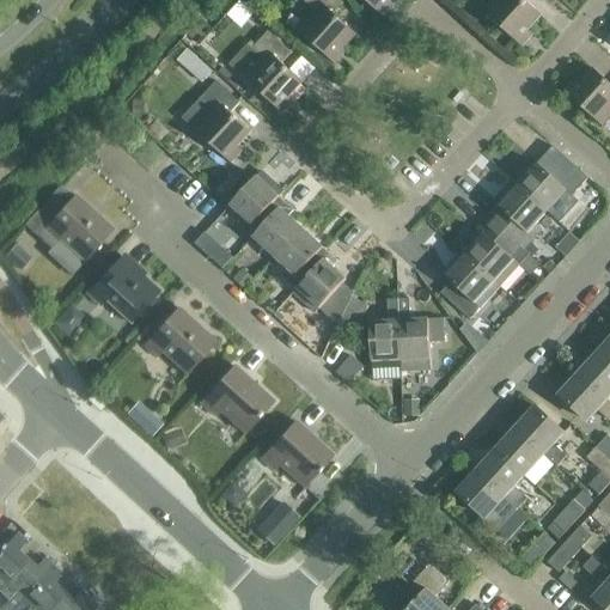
[(294,29),(299,34),(334,65),(340,58),(336,55),(354,34),(333,14),(343,2),(340,0),(303,0),(312,8),(294,29)]
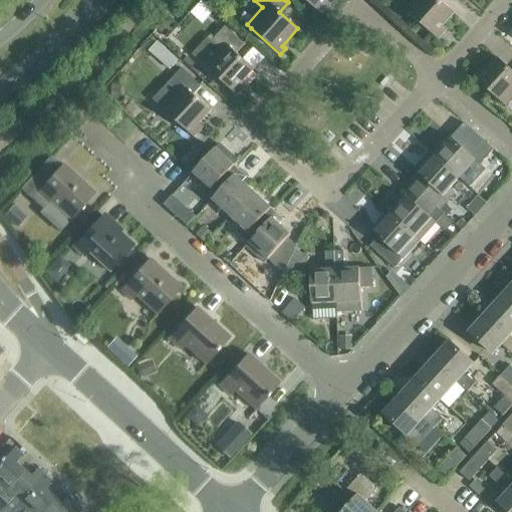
[(294,0),(298,3),(300,0),(305,0),(320,12),(325,6),(321,3),(324,0),(294,0)]
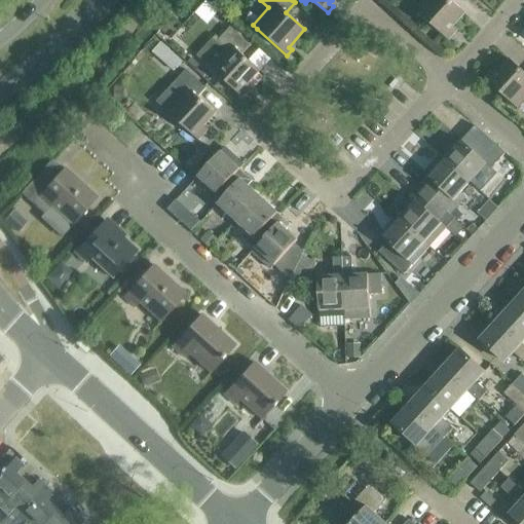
[(421,0),(414,8),(418,11),(446,37),(451,32),(448,28),(464,11),(451,0),(421,0)]
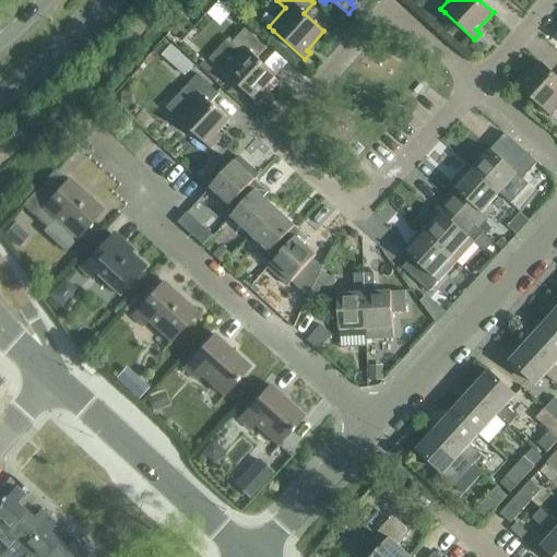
[(210,59),(257,104),(261,98),(258,95),(276,75),(258,58),(267,48),(246,30),(230,45),(227,40),(210,59)]
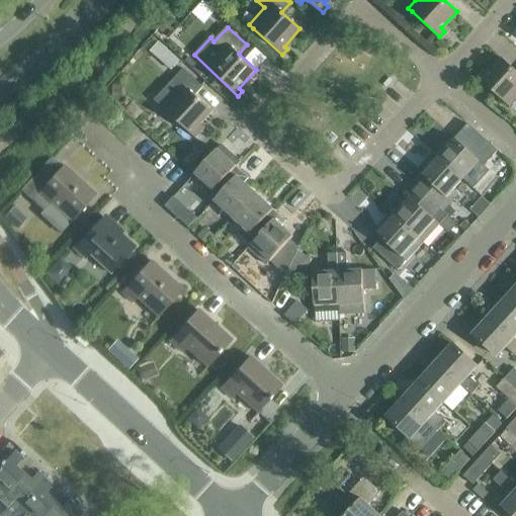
[(515,70),(502,57),(486,73),(482,69),(478,74),(506,100),(515,89),(515,70)]
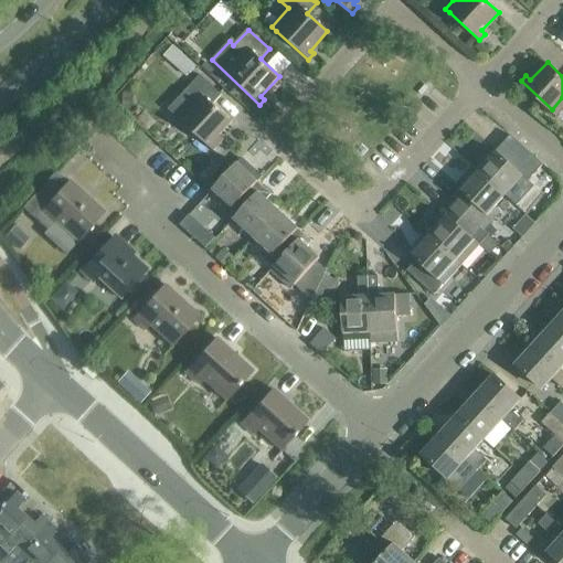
[(183,89),(166,108),(174,117),(181,123),(211,150),(218,144),(214,140),(230,123),(211,105),(220,96),(200,76),(186,92),(183,89)]
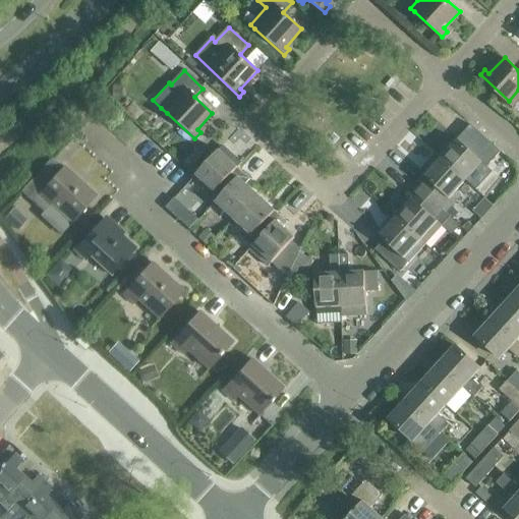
[(456,138),(440,157),(465,179),(474,168),(479,173),(495,156),(469,133),(461,142),(456,138)]
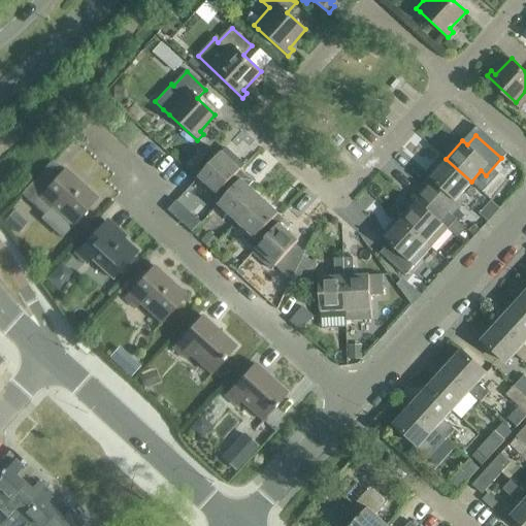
[(227,149),(199,179),(209,190),(205,194),(217,204),(231,188),(227,184),(240,169),(234,163),(238,159),(227,149)]
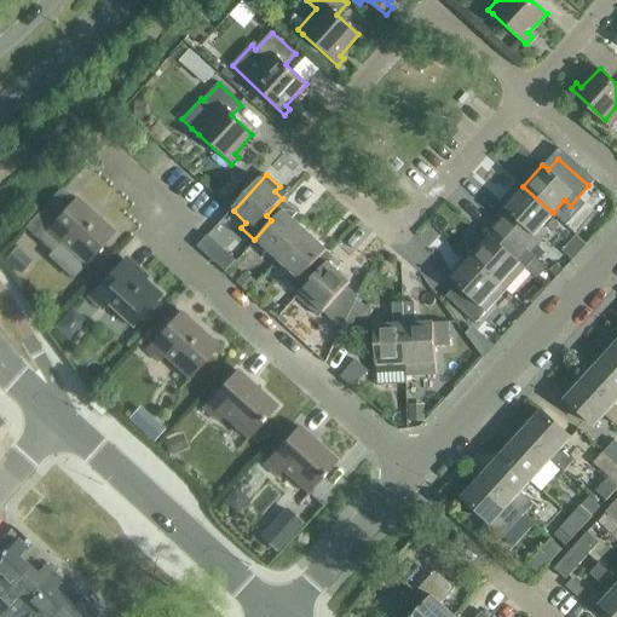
[(523,186),(492,219),(536,258),(542,252),(534,244),(547,230),(541,226),(553,213),(523,186)]
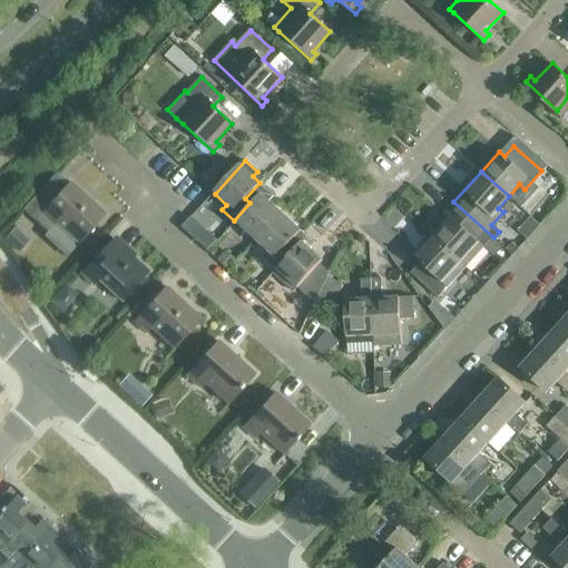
[(105,215),(69,183),(61,191),(49,179),(21,211),(47,233),(55,224),(78,245),(105,215)]
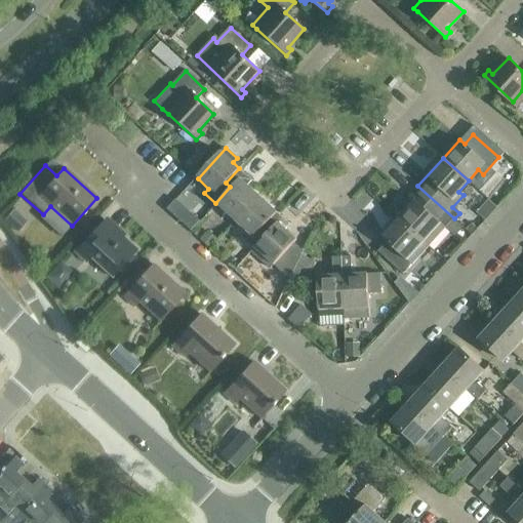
[(215,203),(234,220),(257,195),(248,187),(245,184),(250,178),(239,168),(226,183),(230,187),(215,203)]
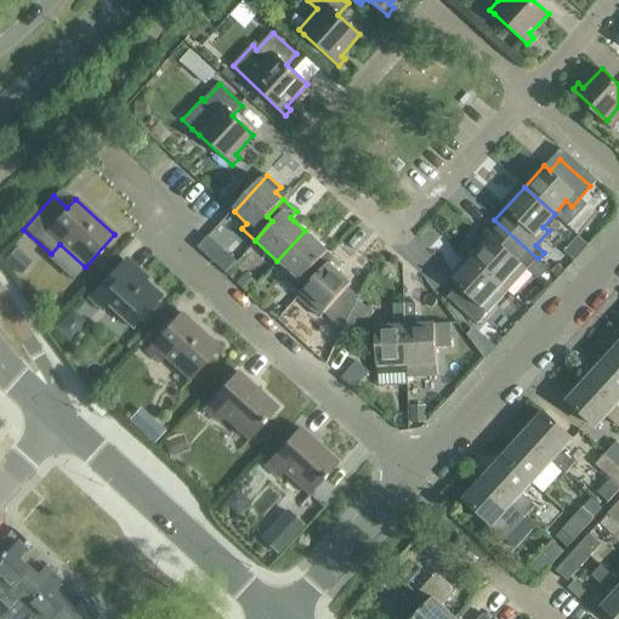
[(482,244),(470,257),(506,289),(526,267),(521,262),(527,255),(535,262),(538,259),(494,220),(477,239),(482,244)]
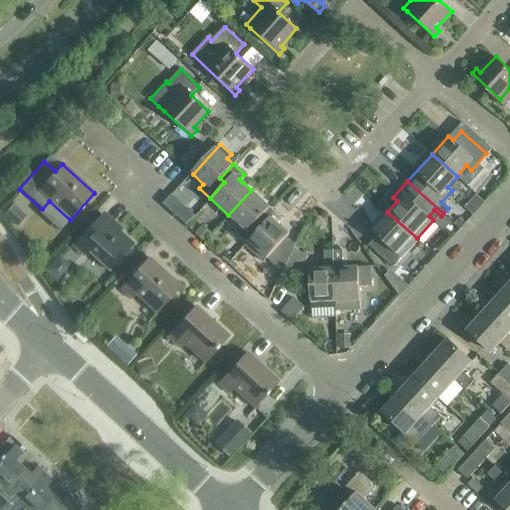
[(256,220),(269,206),(251,190),(228,215),(240,226),(236,230),(247,240),(261,225),(256,220)]
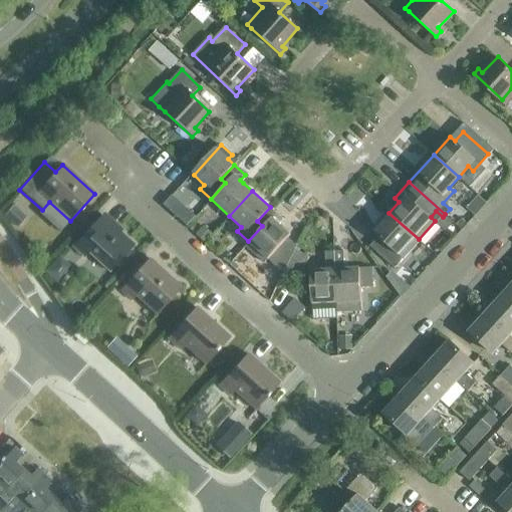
[(165,206),(185,224),(194,214),(174,196),(165,206)]
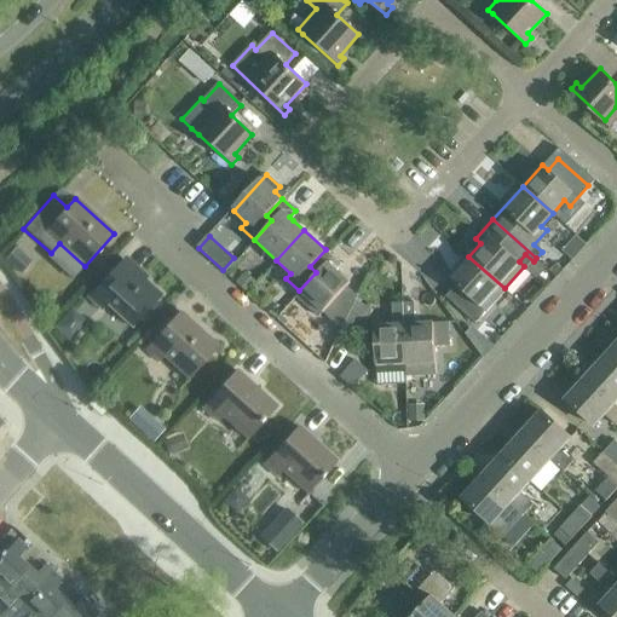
[(18,241),(7,252),(23,269),(35,258),(18,241)]
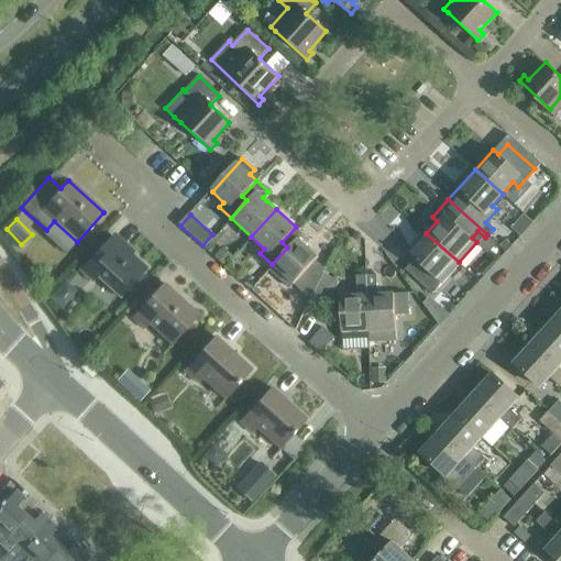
[(309,239),(296,227),(282,242),(287,248),(272,264),(268,268),(290,288),(294,285),(309,298),(309,297),(311,298),(325,273),(323,272),(326,267),(317,260),(319,257),(305,243),(309,239)]
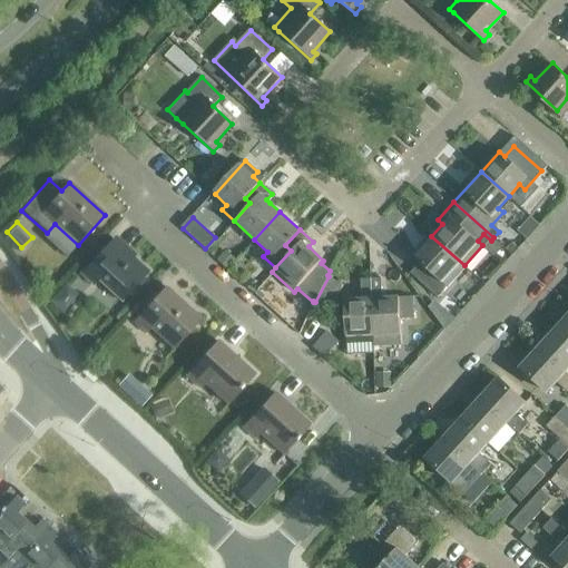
[(464,265),(431,236),(413,256),(419,262),(410,272),(437,296),(464,265)]
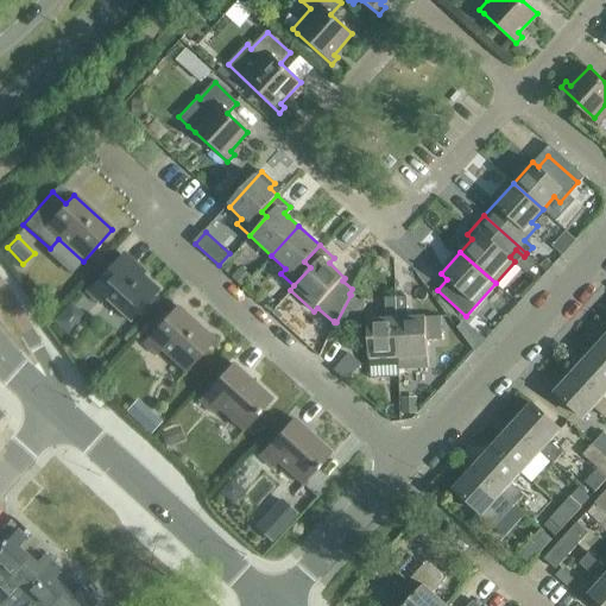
[(105,300),(130,322),(158,291),(119,256),(86,292),(100,304),(105,300)]
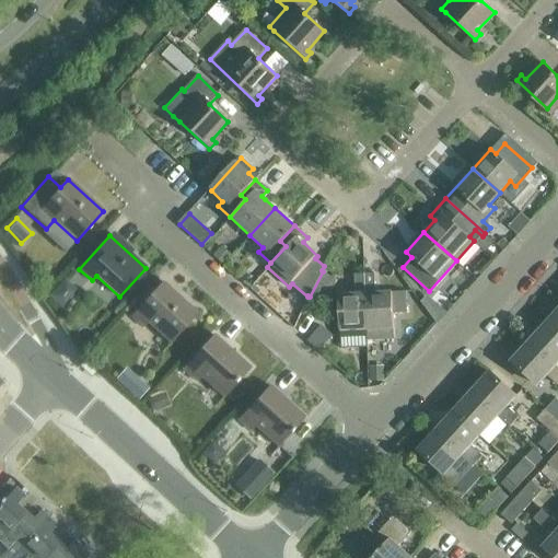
[(323,271),(310,297),(324,304),(337,279),(323,271)]
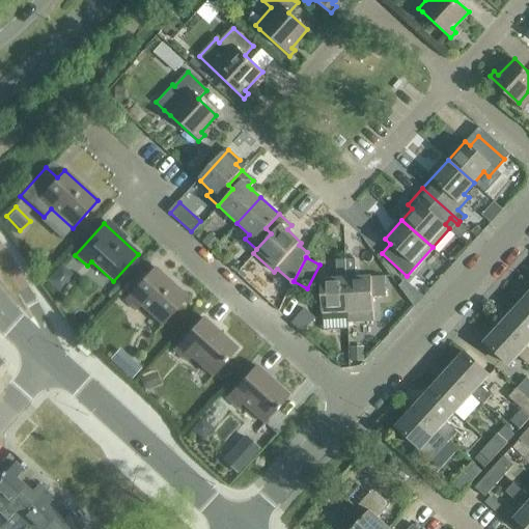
[(355,257),(344,258),(347,311),(372,310),(371,276),(356,277),(355,257)]
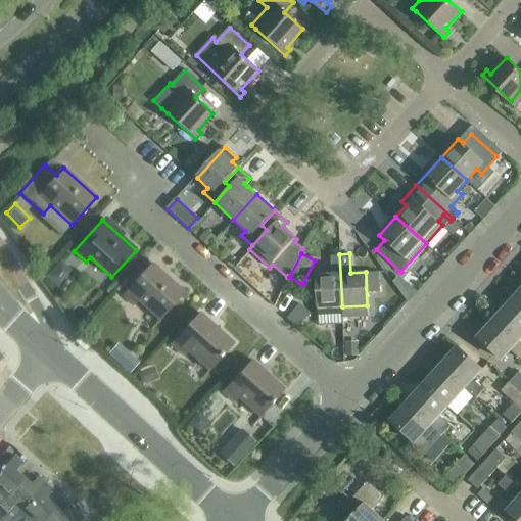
[(342,306),(339,254),(329,254),(330,273),(316,274),(317,313),(342,312),(341,306),(342,306)]
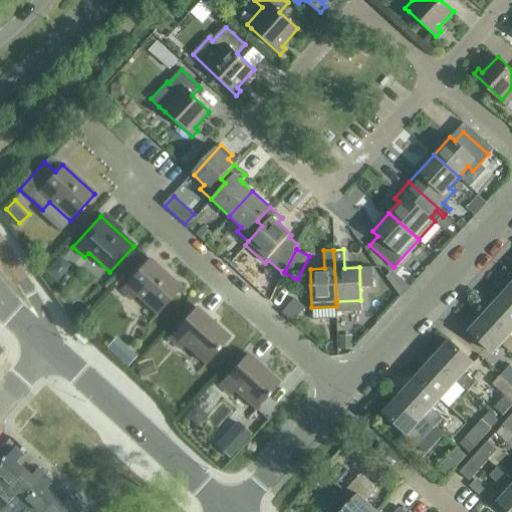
[(135,296),(157,315),(181,289),(148,259),(118,290),(131,301),(135,296)]
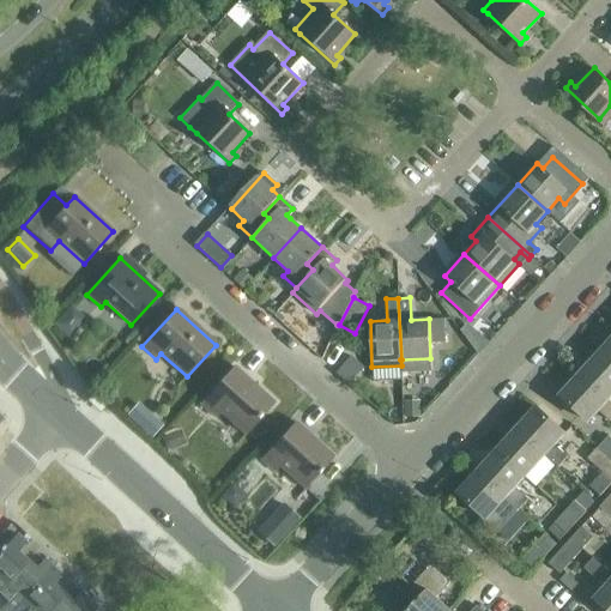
[(610,333),(610,336),(597,351),(610,364),(610,327),(608,331),(610,333)]
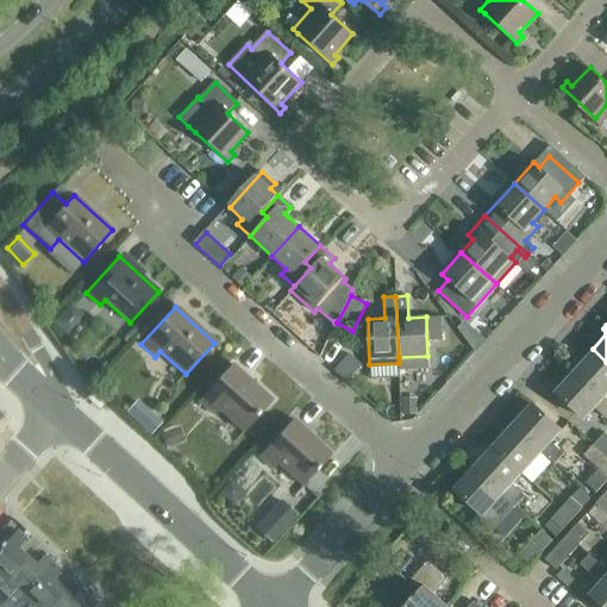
[(573,361),(569,365),(602,396),(606,392),(606,362),(593,349),(577,365),(573,361)]
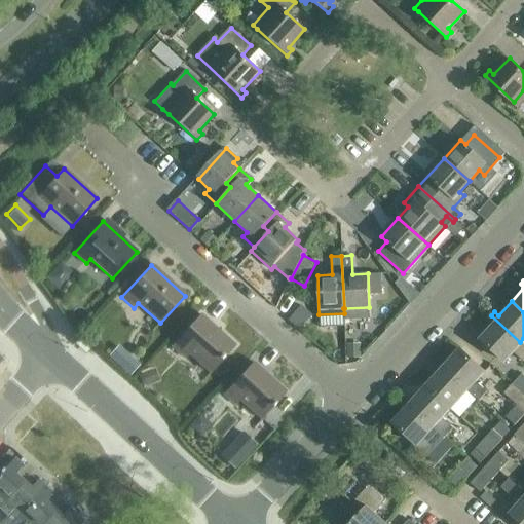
[(295,313),(308,319),(312,307),(299,302),(295,313)]
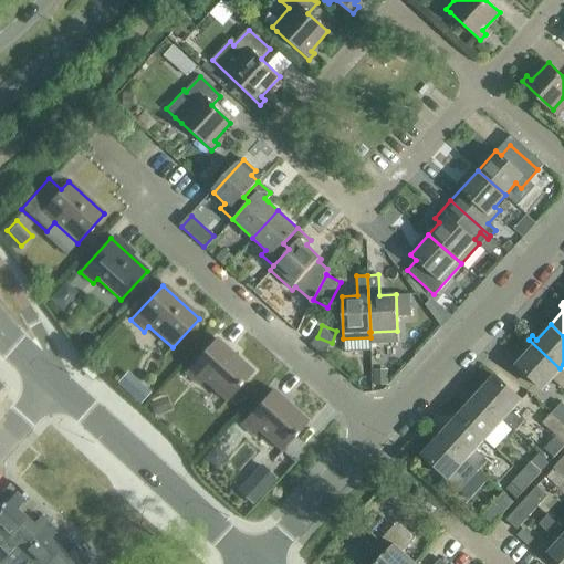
[(202,380),(225,401),(251,372),(216,340),(185,374),(198,386),(202,380)]
